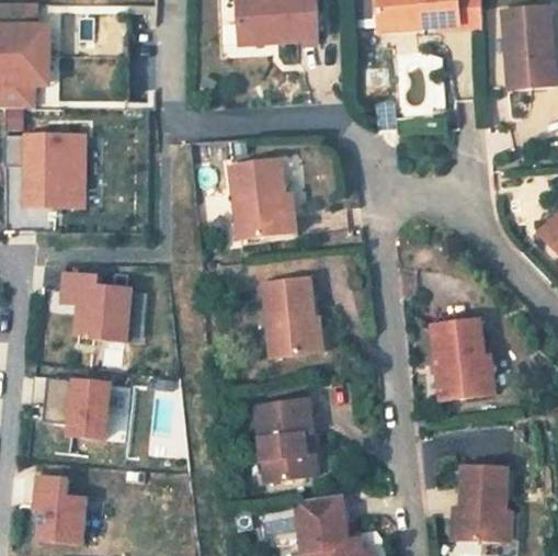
[(0,103),(25,103),(25,81),(35,81),(42,81),(41,22),(35,22),(24,22),(24,0),(0,0),(0,103)]
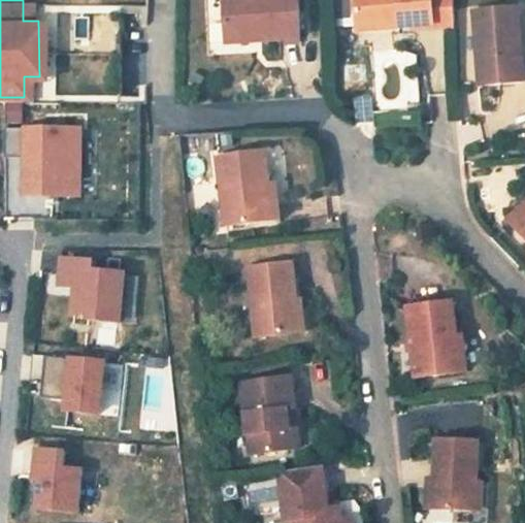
[(23,0),(23,21),(33,21),(33,0),(23,0)]
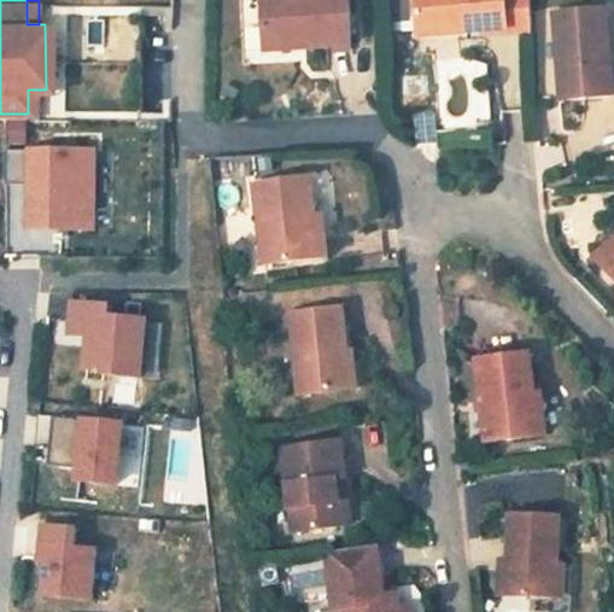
[(296,39),(303,39),(303,44),(314,42),(349,41),(346,0),(258,0),(259,25),(267,25),(268,45),(294,44),(296,44),(296,39)]
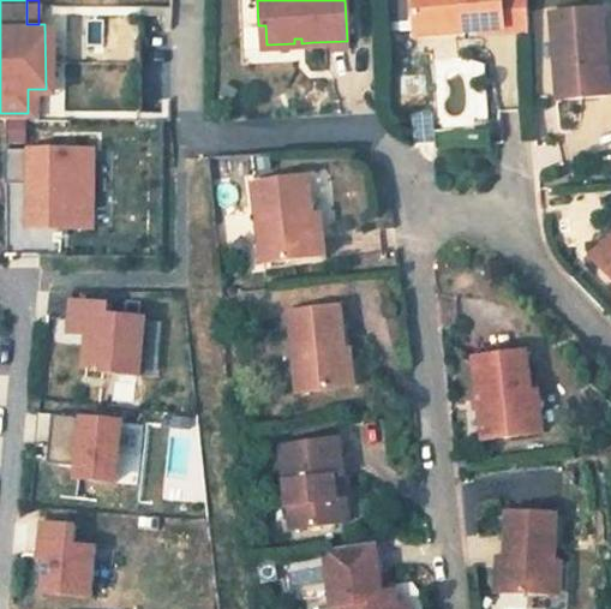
[(527,24),(525,0),(409,0),(412,24),(461,22),(461,28),(527,24)]
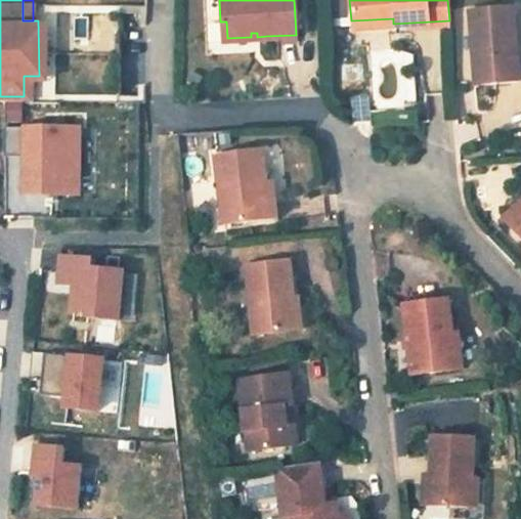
[(511,3),(468,7),(475,81),(517,77),(511,3)]
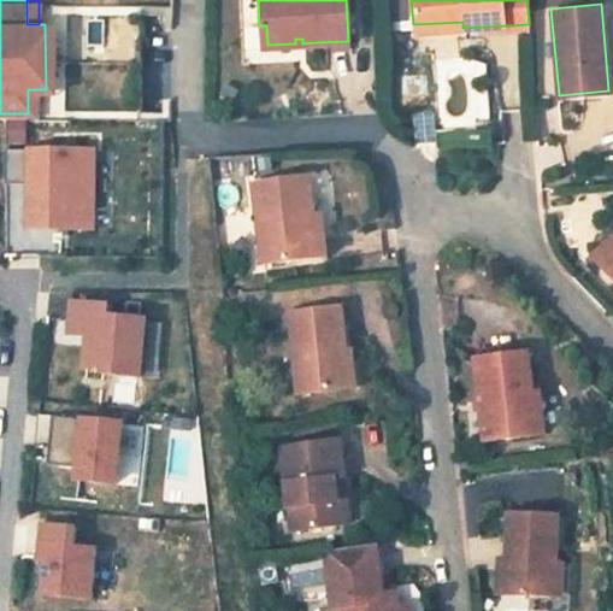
[(100,89),(136,89),(137,24),(101,23),(100,89)]
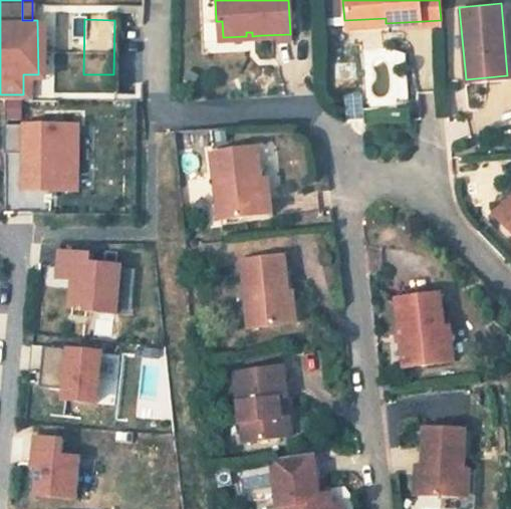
[(37,20),(38,74),(47,74),(46,20),(37,20)]
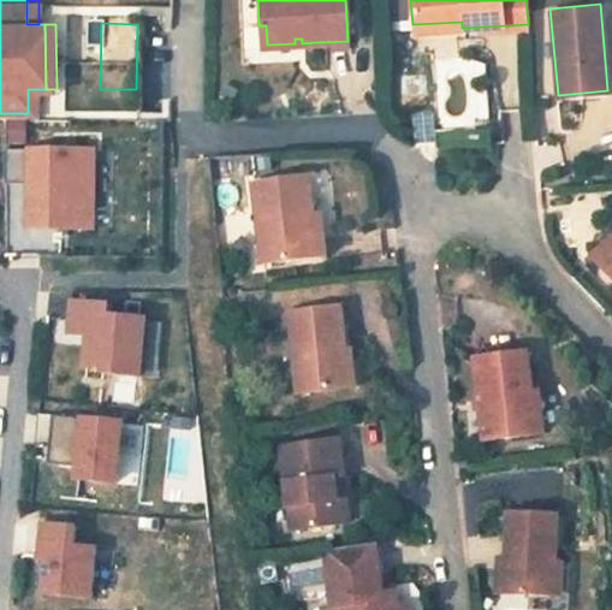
[(468,114),(465,64),(435,65),(439,116),(468,114)]
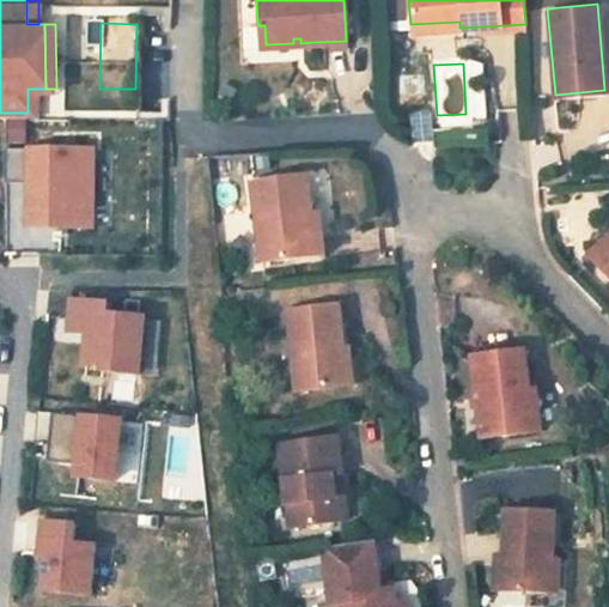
[(28,89),(28,113),(38,113),(38,89),(28,89)]
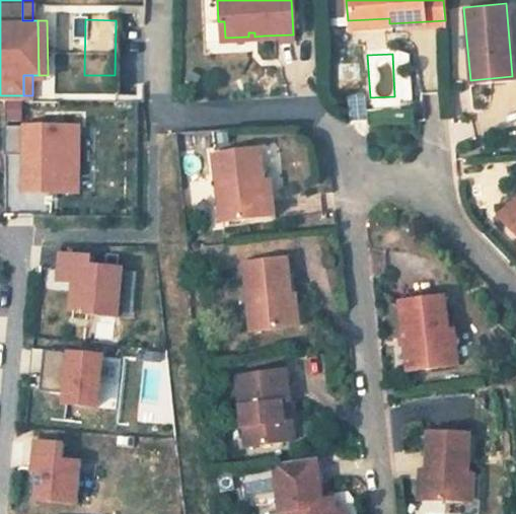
[(365,91),(349,92),(350,120),(367,119),(365,91)]
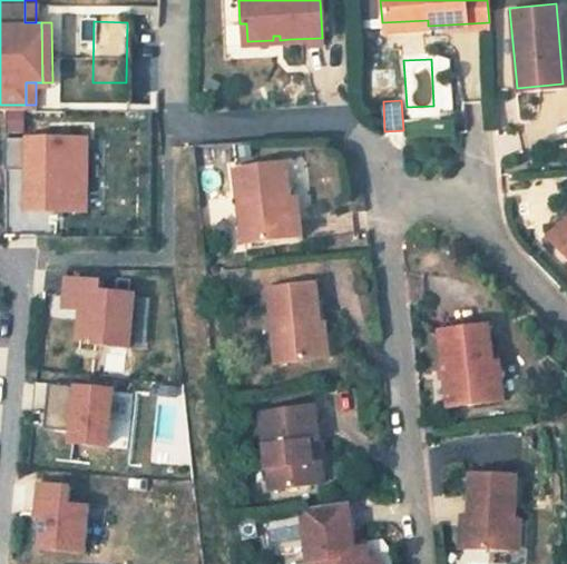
[(85,206),(85,134),(3,132),(2,165),(25,165),(25,205),(85,206)]
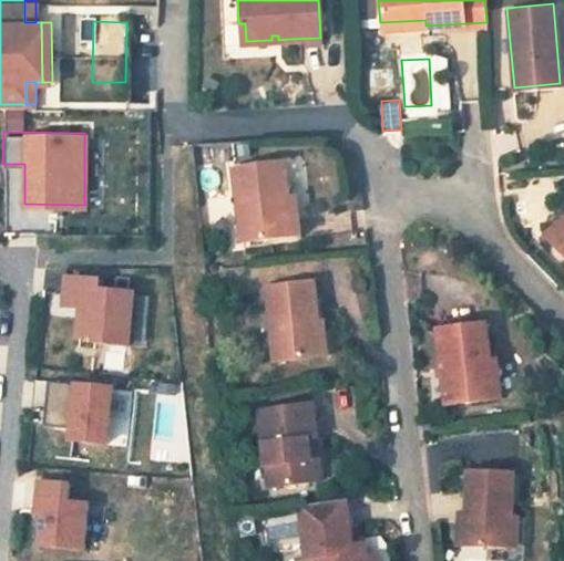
[(277,196),(286,195),(283,158),(270,159),(231,164),(238,238),(270,235),(282,234),(277,196)]
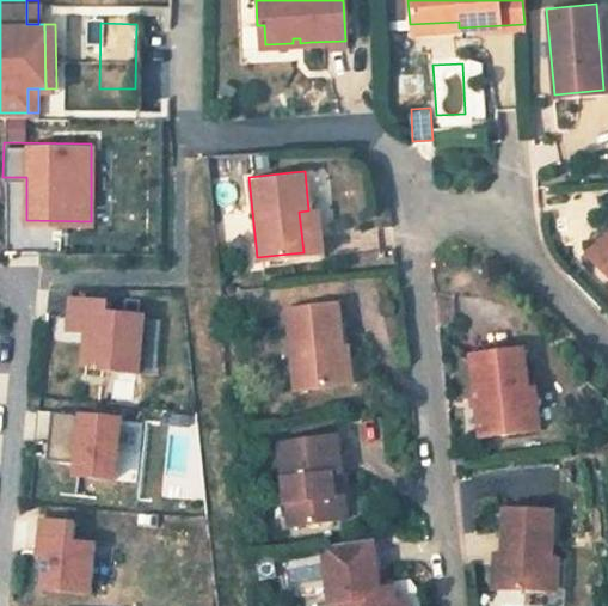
[(20,208),(19,177),(7,178),(8,208),(20,208)]
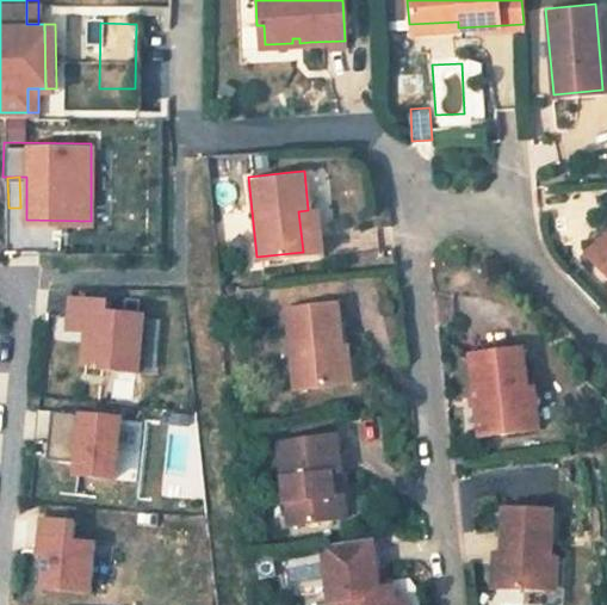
[(315,209),(310,210),(308,210),(298,211),(303,252),(310,252),(320,251),(315,209)]
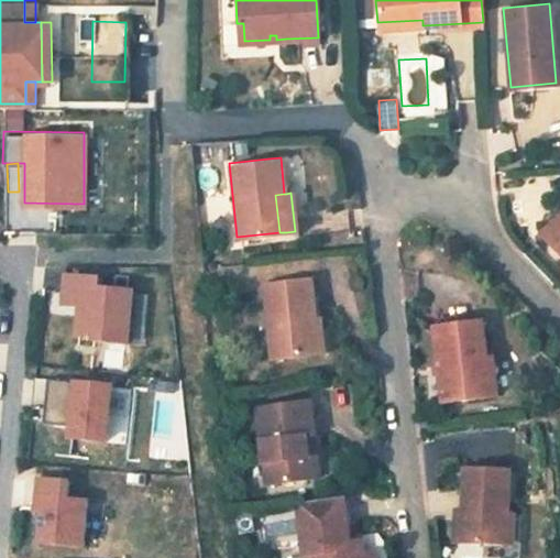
[(559,210),(542,229),(559,245),(559,210)]
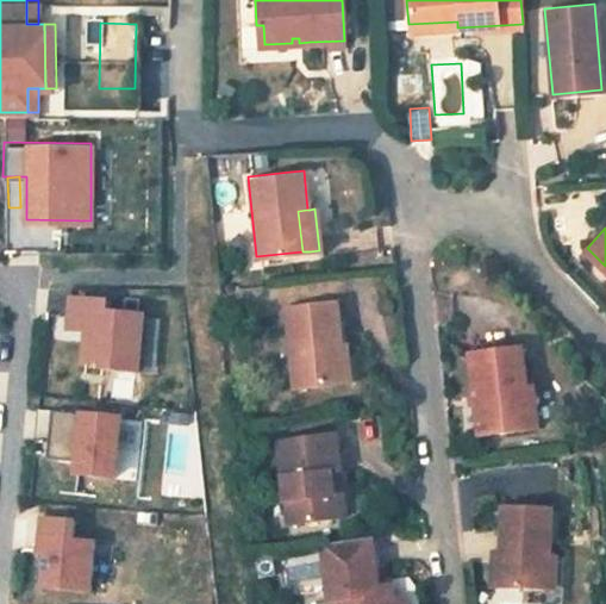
[(106,299),(70,296),(67,327),(86,329),(82,360),(99,361),(98,366),(138,371),(144,313),(105,310),(106,299)]
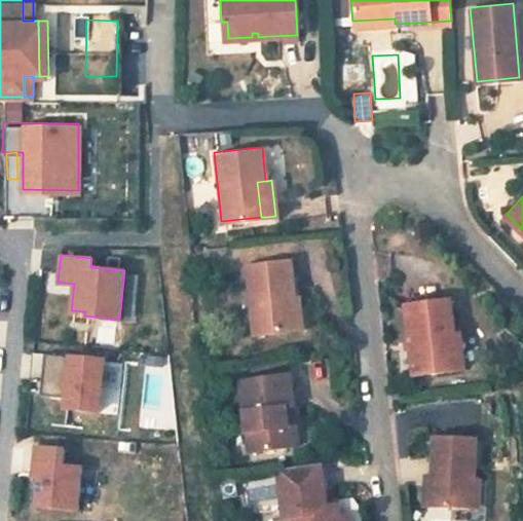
[(267,261),(251,263),(243,264),(250,334),(251,334),(267,332),(293,330),(290,297),(287,259),(267,261)]
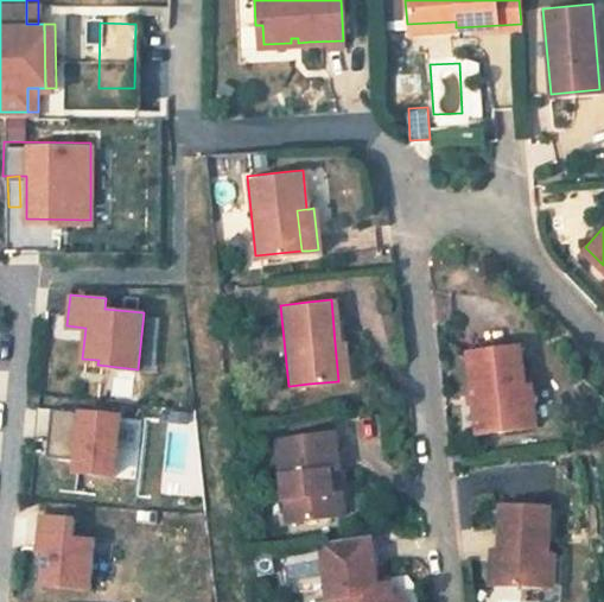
[(335,343),(338,381),(344,380),(341,342),(335,343)]
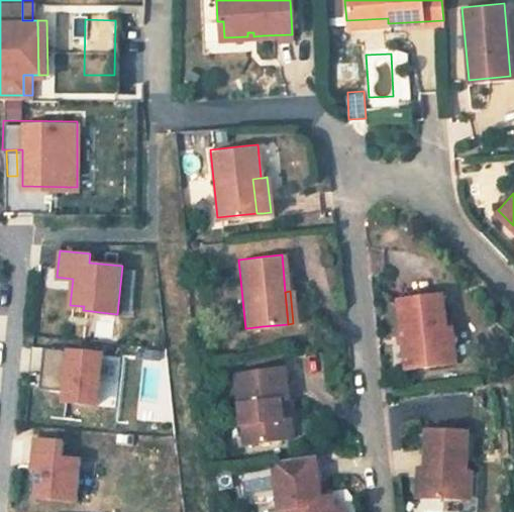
[(397,298),(405,367),(455,361),(451,326),(445,327),(441,293),(397,298)]
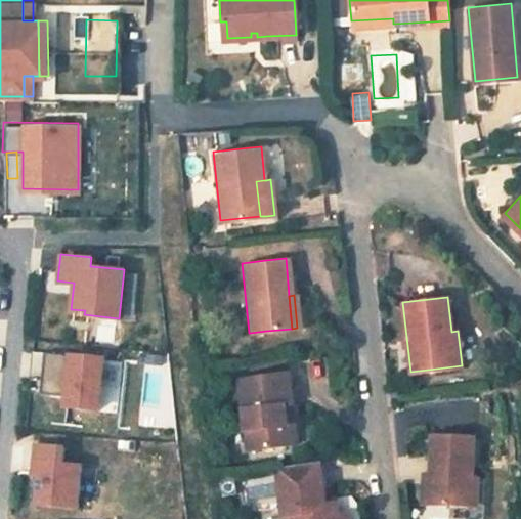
[(97,408),(102,357),(44,351),(40,384),(50,385),(49,394),(66,395),(64,404),(97,408)]
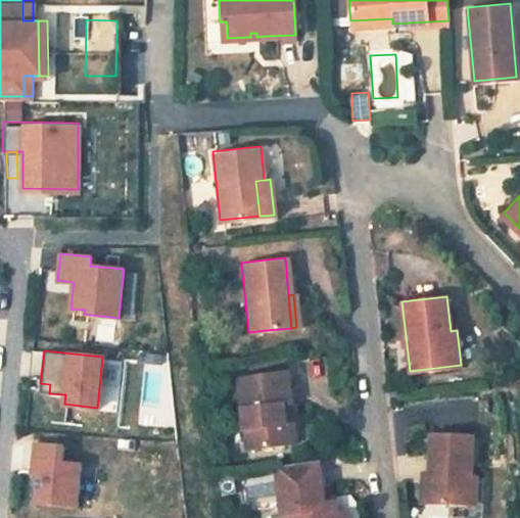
[(283,372),(266,374),(249,375),(234,377),(241,446),(249,445),(266,443),(283,442),(279,404),(287,403),(283,372)]
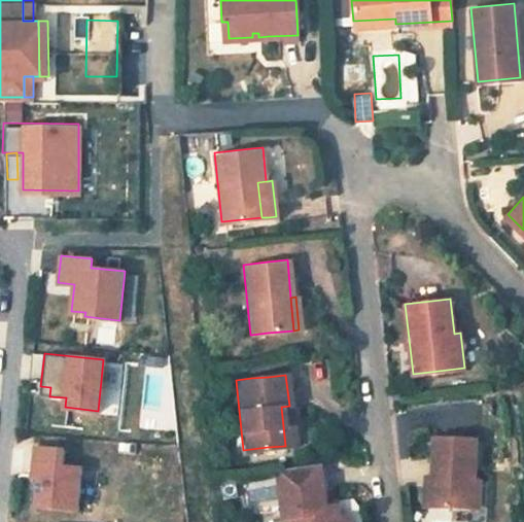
[(285,446),(293,445),(289,406),(281,407),(285,446)]
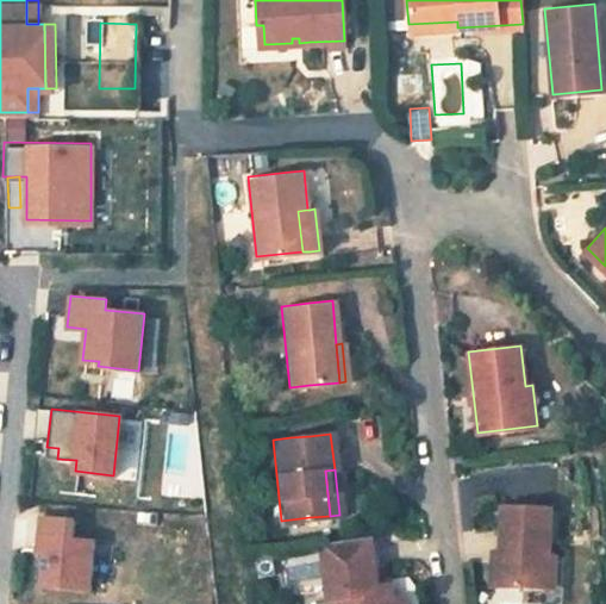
[(499,548),(498,585),(545,587),(548,555),(550,506),(501,504),(499,548)]
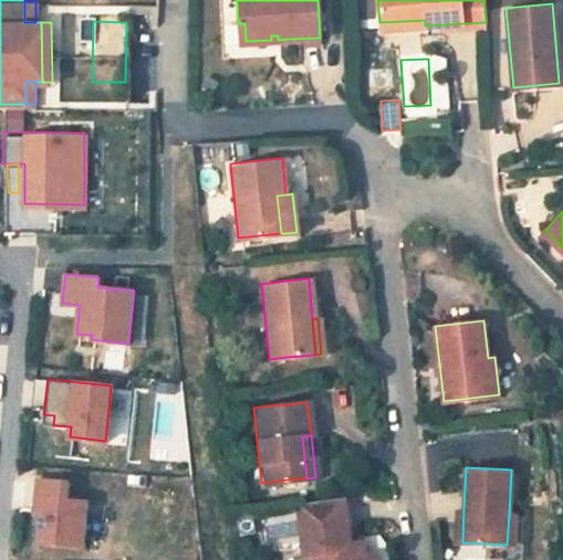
[(69,483),(39,479),(37,498),(42,499),(41,511),(38,543),(82,548),(87,503),(66,500),(69,483)]
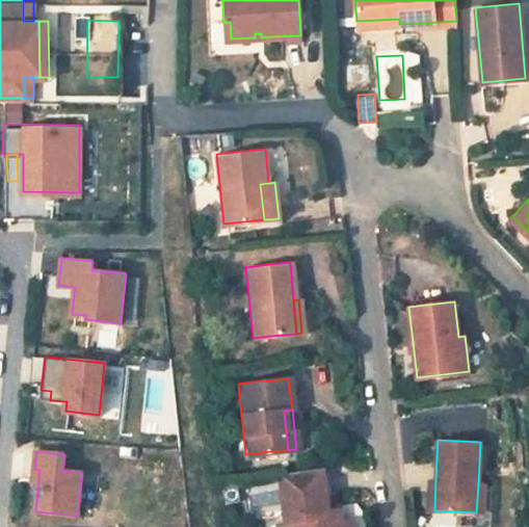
[(318,468),(276,473),(282,523),(290,522),(290,526),(348,526),(348,521),(338,522),(324,523),(323,510),(318,468)]
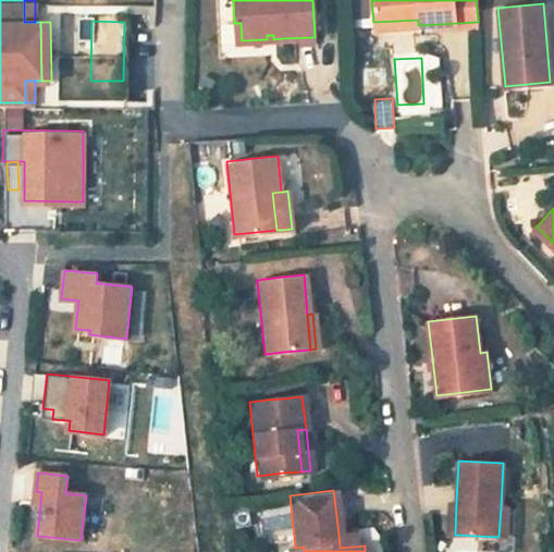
[(501,507),(499,537),(513,538),(514,507),(501,507)]
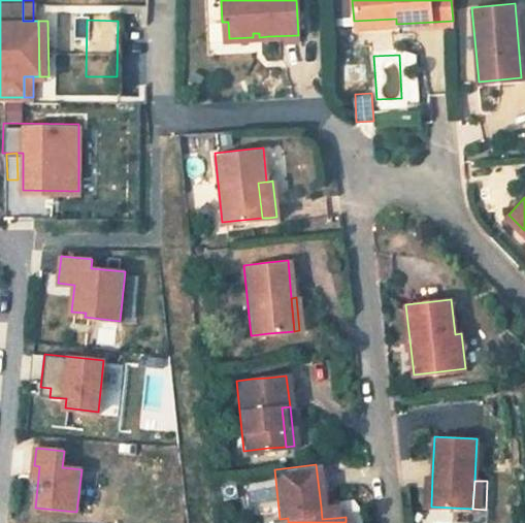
[(333,504),(321,507),(322,519),(335,518),(333,504)]
